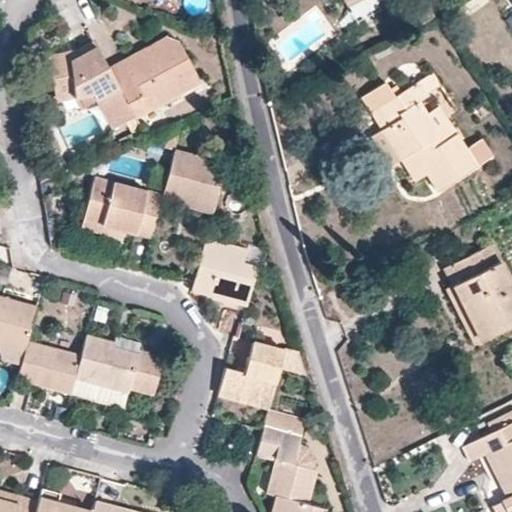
[(131,116),(132,118),(197,84),(177,45),(164,39),(146,49),(150,55),(126,67),(123,61),(107,68),(131,116)]
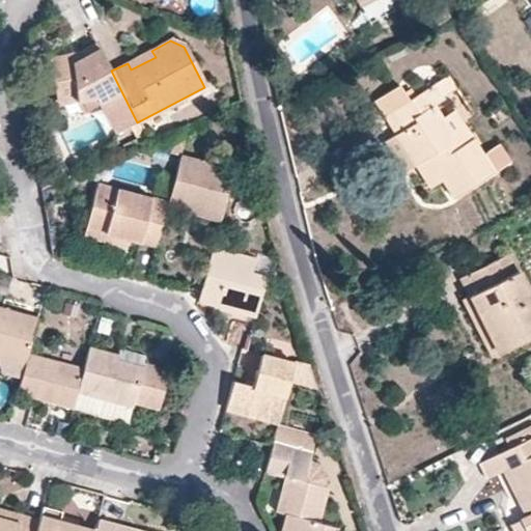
[(56,106),(91,95),(112,133),(136,120),(111,71),(96,45),(80,53),(82,58),(75,61),(72,56),(48,59),(56,106)]
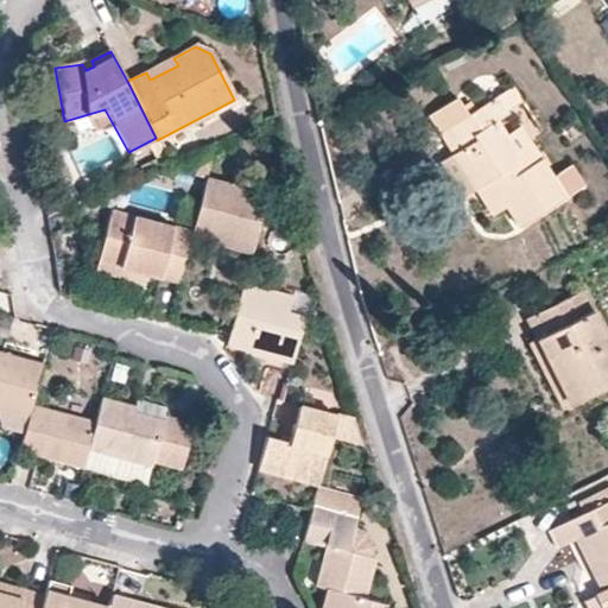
[(178,65),(173,58),(146,73),(150,80),(178,65)]
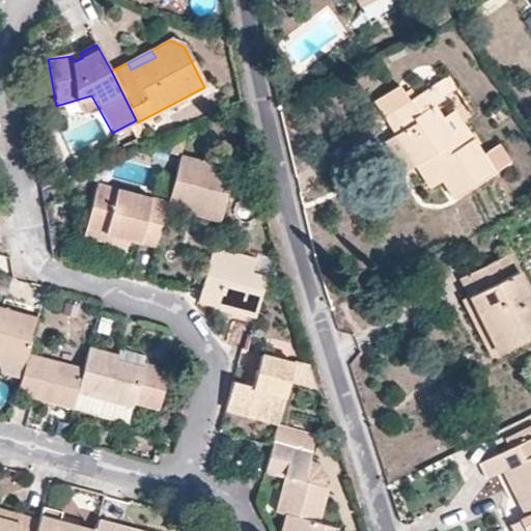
[(434,83),(443,99),(457,89),(448,74),(434,83)]
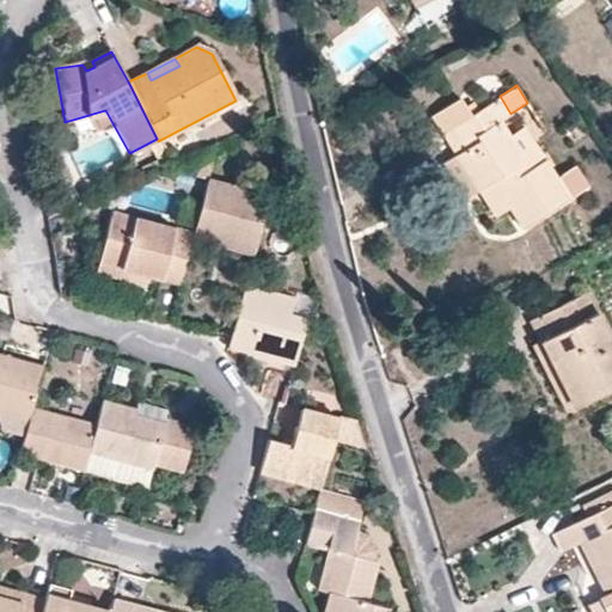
[(433,115),(456,153),(478,140),(465,118),(473,112),(464,96),(433,115)]
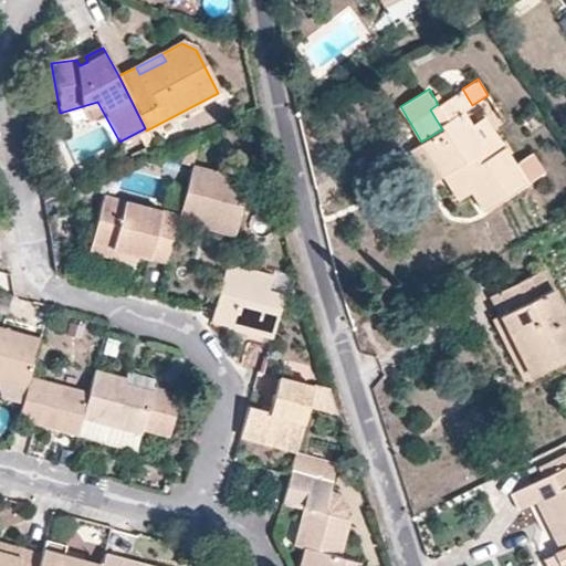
[(515,165),(504,147),(490,155),(471,125),(462,112),(472,105),(462,88),(438,104),(430,109),(442,129),(421,142),(442,176),(461,164),(465,170),(460,174),(471,190),(483,210),(527,182),(515,165)]
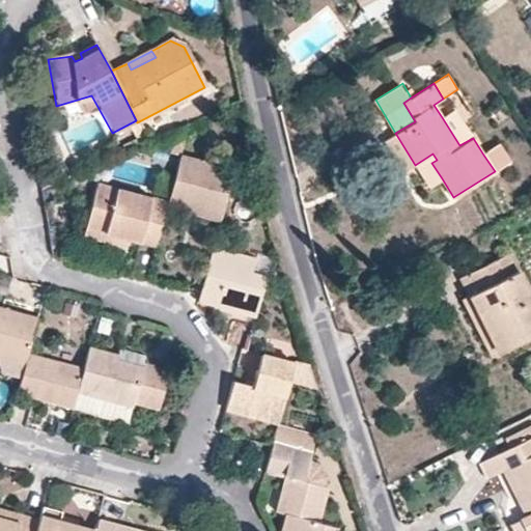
[(454,109),(442,117),(459,145),(473,138),(454,109)]
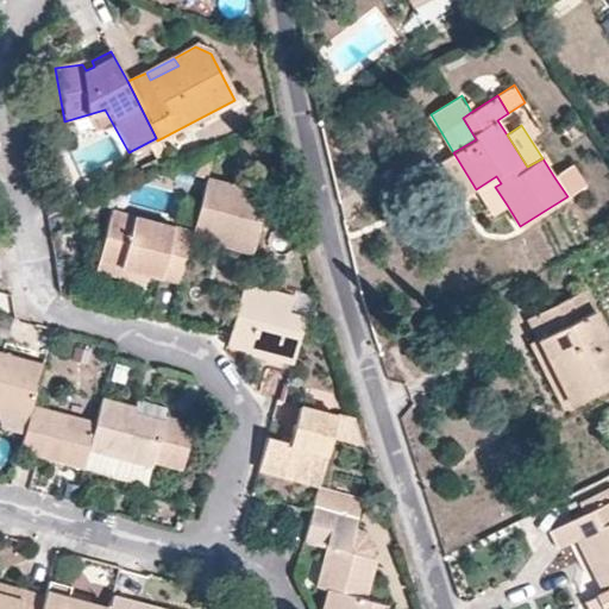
[(488,215),(507,205),(495,187),(501,183),(496,176),(490,180),(476,189),(453,152),(437,163),(459,199),(471,193),(488,215)]
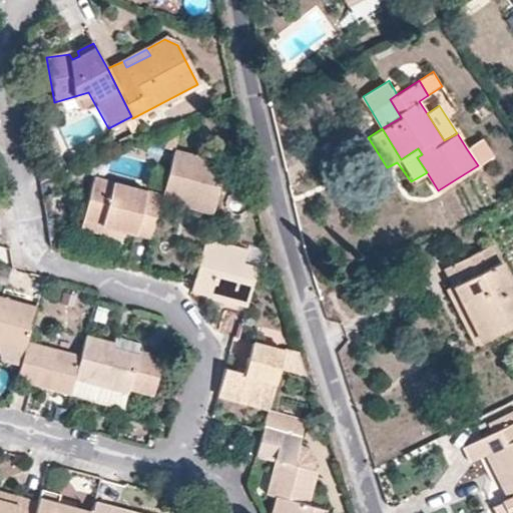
[(467,149),(478,165),(492,156),(481,140),(467,149)]
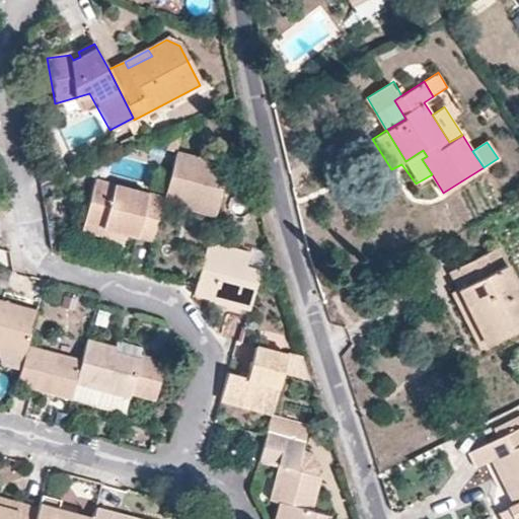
[(217,210),(229,166),(177,152),(166,198),(182,202),(217,210)]
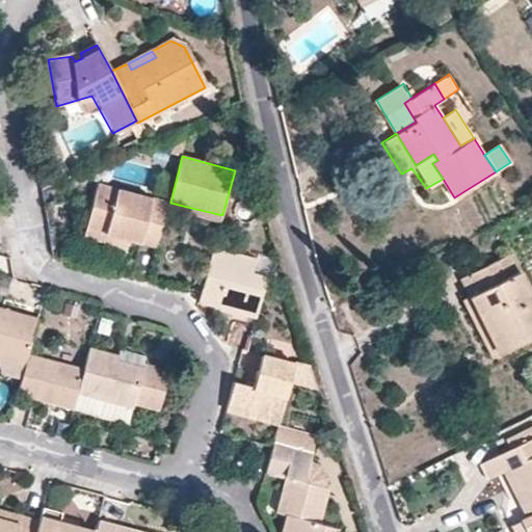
[(158,246),(170,203),(99,183),(85,227),(138,241),(158,246)]
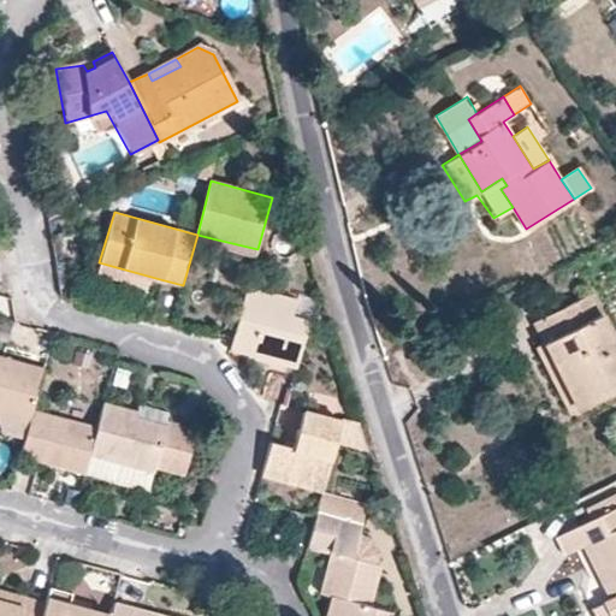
[(217,240),(215,243),(256,256),(258,249),(217,240)]
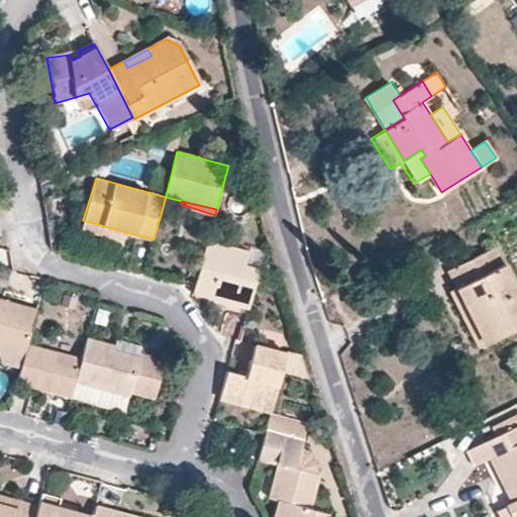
[(131,242),(134,234),(83,220),(81,228),(131,242)]
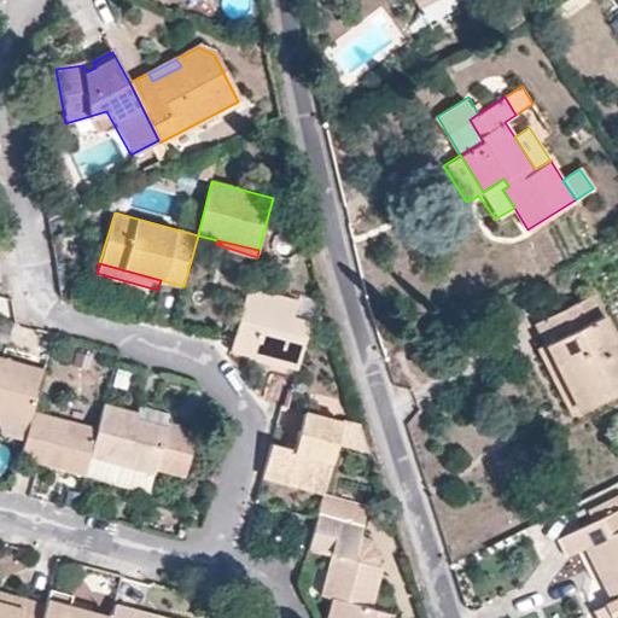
[(308,332),(292,327),(295,315),(298,299),(249,286),(233,343),(231,351),(298,371),(308,332)]
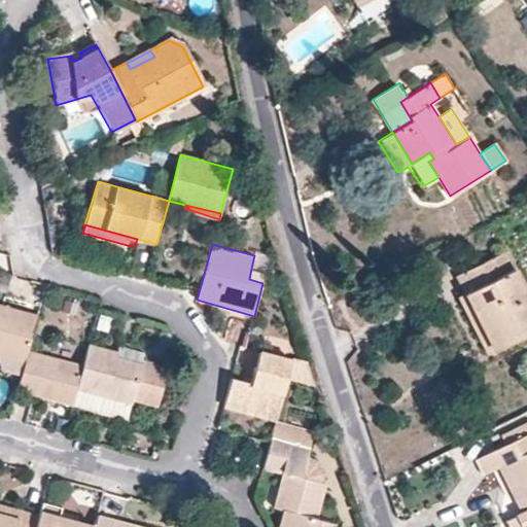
[(496,349),(526,332),(526,293),(504,250),(457,274),(466,292),(496,349)]
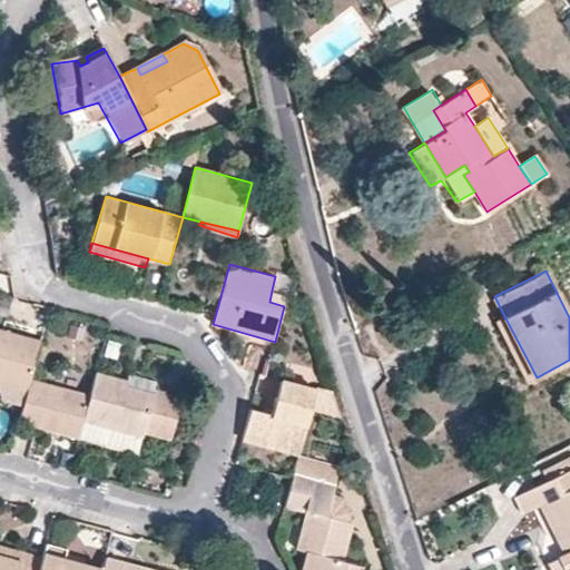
[(272,291),(269,302),(284,306),(288,295),(272,291)]
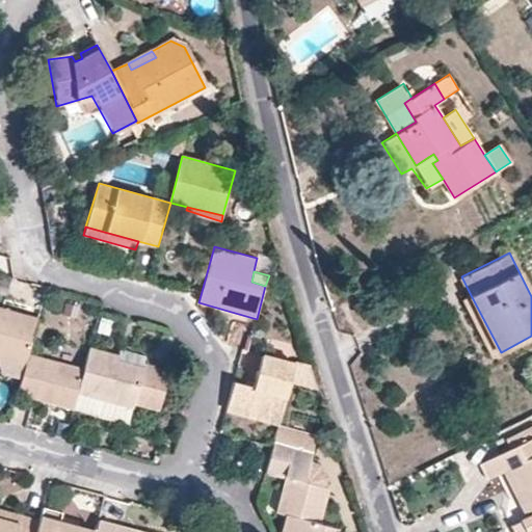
[(471,295),(464,298),(493,355),(501,352),(471,295)]
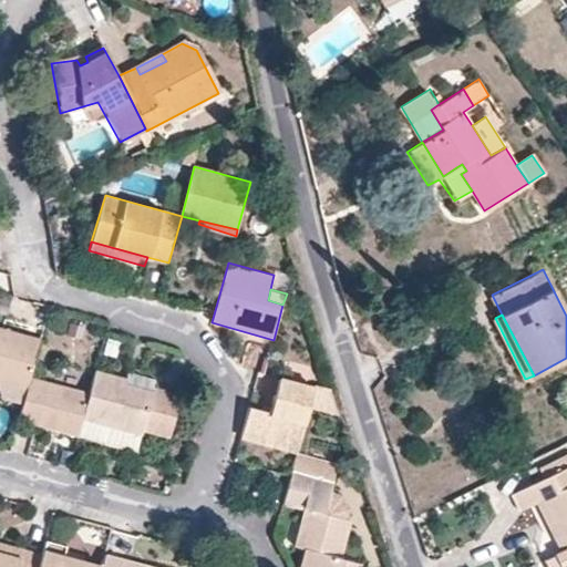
[(0,378),(27,387),(30,378),(40,339),(0,327),(0,378)]
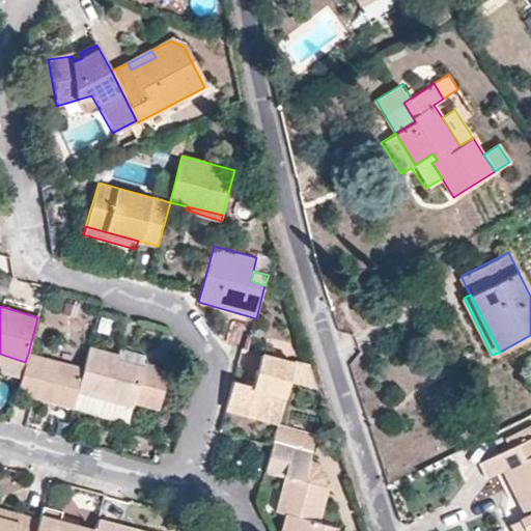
[(144,367),(118,361),(119,356),(89,347),(83,368),(77,391),(133,408),(144,367)]
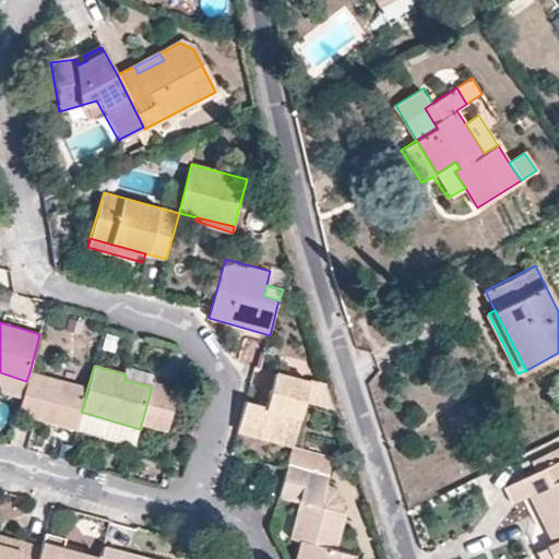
[(26,381),(18,412),(76,429),(81,412),(87,388),(30,372),(26,381)]
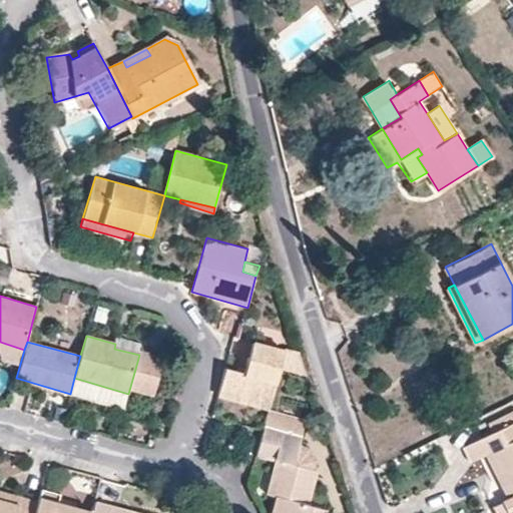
[(251,343),(243,374),(224,369),(217,395),(268,409),(280,368),(306,375),(299,355),(251,343)]
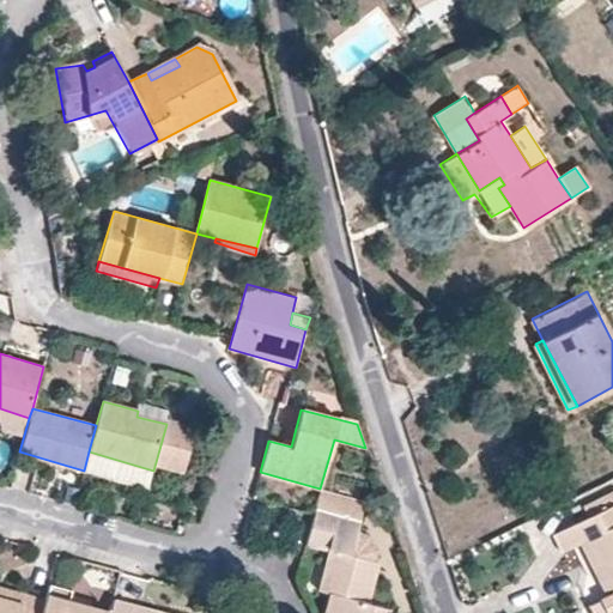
[(328,552),(378,563),(376,548),(369,534),(358,529),(365,499),(320,489),(305,547),(328,552)]
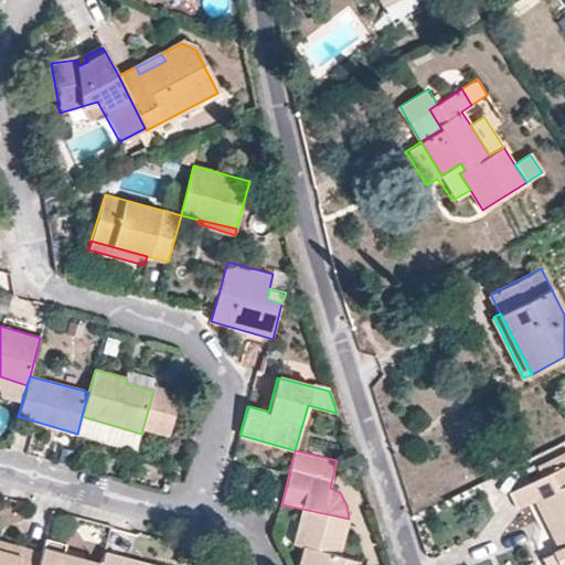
[(543,492),(542,494),(564,539),(564,546),(561,547),(553,552),(558,564),(564,564),(564,451),(536,466),(542,476),(535,478),(543,492)]
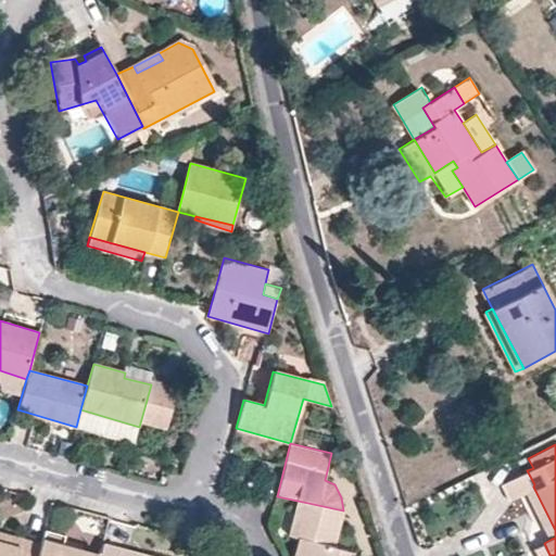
[(510,496),(519,494),(527,489),(533,487),(534,484),(527,470),(503,482),(510,496)]
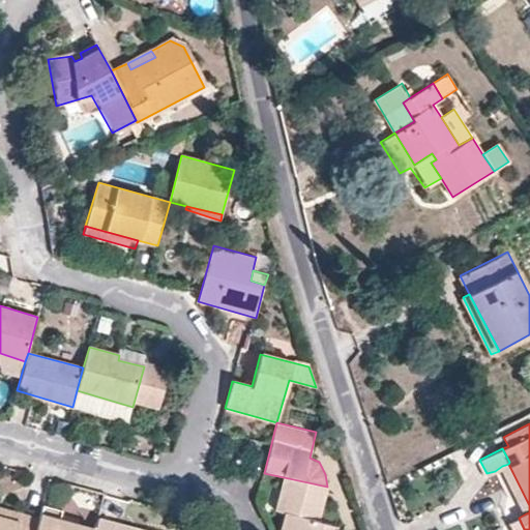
[(529,505),(508,464),(502,466),(526,513),(529,512),(529,505)]
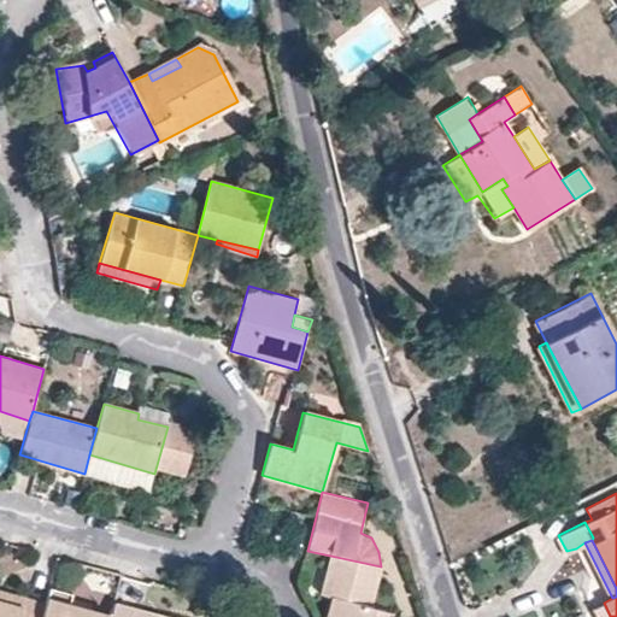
[(330,556),(321,595),(333,599),(327,616),(382,616),(385,611),(371,607),(381,566),(330,556)]
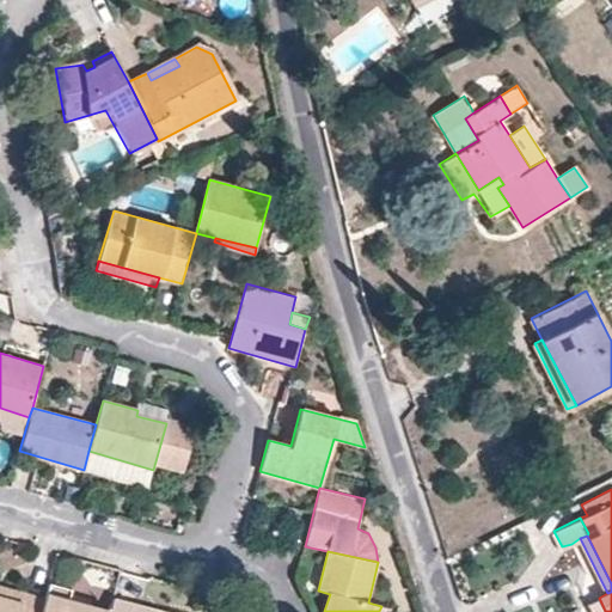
[(106,611),(109,605),(68,594),(69,586),(50,581),(46,595),(40,611),(106,611)]
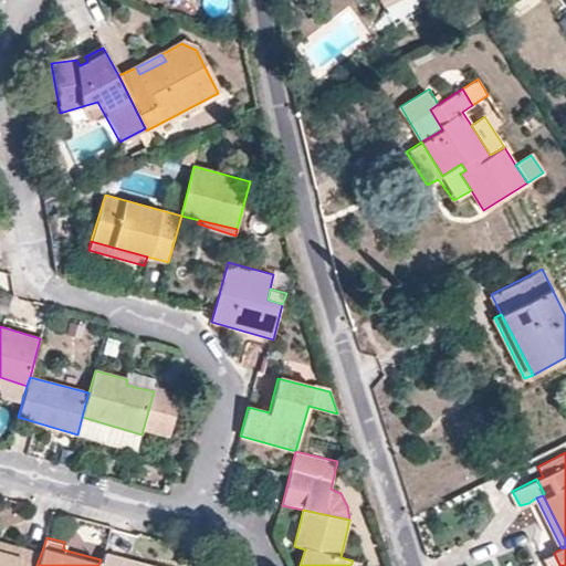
[(0,553),(17,558),(20,546),(0,540),(0,553)]
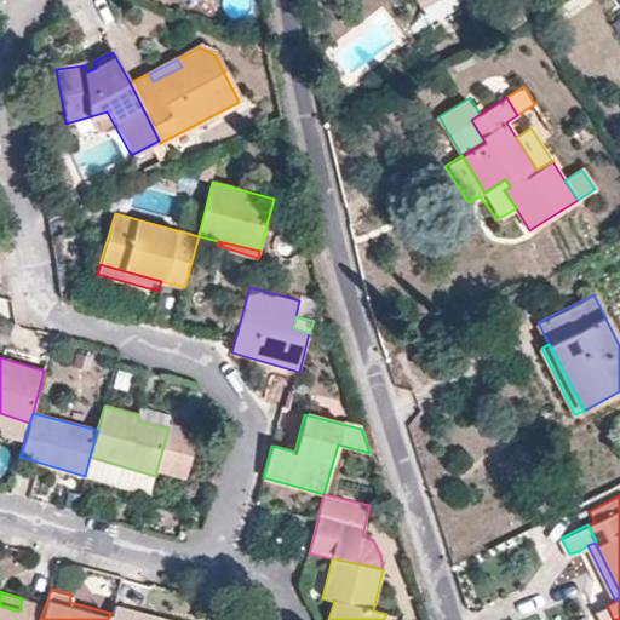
[(22,598),(18,612),(0,606),(0,619),(40,619),(46,603),(22,598)]
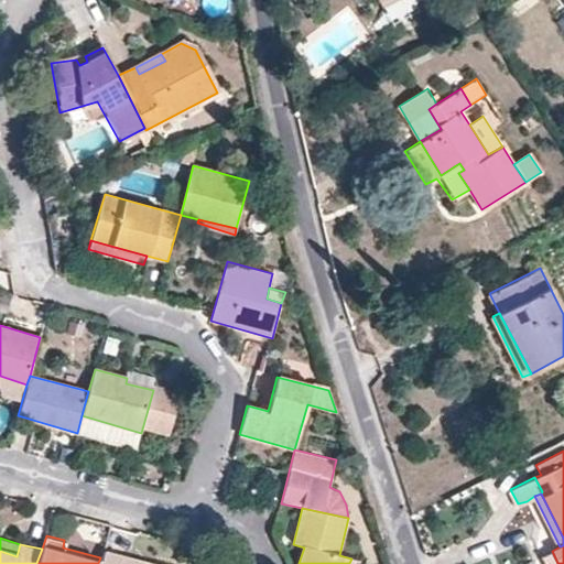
[(123,563),(122,563),(123,556),(104,550),(100,557),(98,563),(123,563)]
